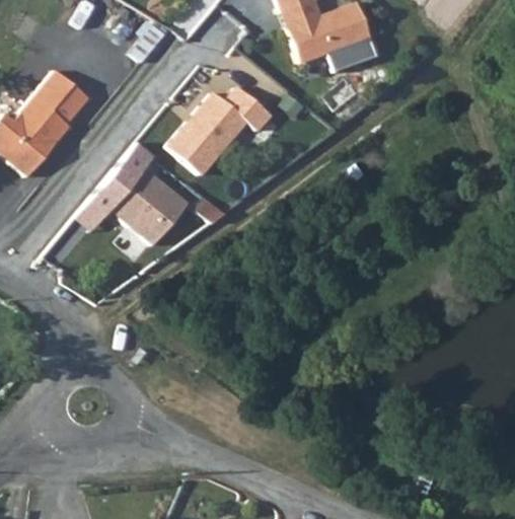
[(279,0),(284,11),(287,10),(293,24),(289,26),(302,62),(328,52),(336,71),(378,56),(358,1),(322,14),(316,0),(279,0)]
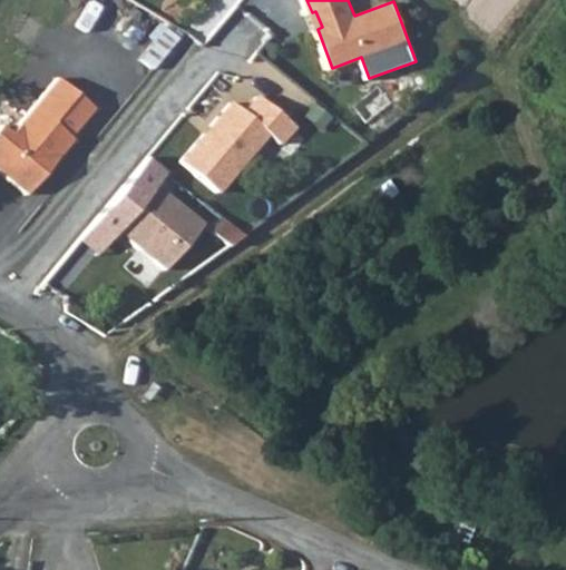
[(103,111),(64,80),(18,136),(7,127),(0,135),(0,168),(32,196),(103,111)]
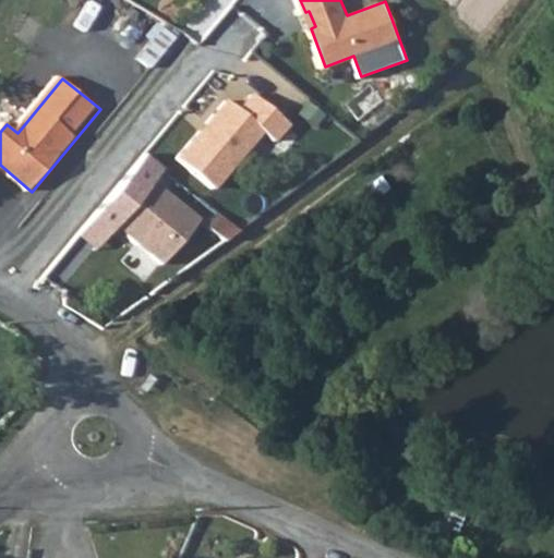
[(230,98),(181,156),(219,187),(267,130),(277,137),(291,121),(255,92),(242,108),(230,98)]
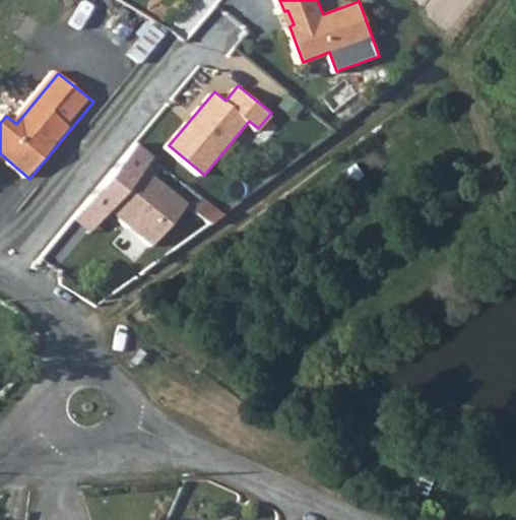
[(139,141),(91,198),(108,212),(115,203),(122,210),(123,218),(154,245),(189,203),(146,167),(155,154),(139,141)]
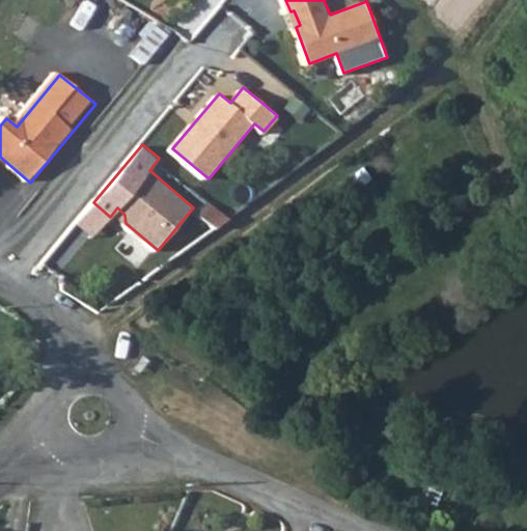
[(110,217),(93,202),(78,221),(94,235),(110,217)]
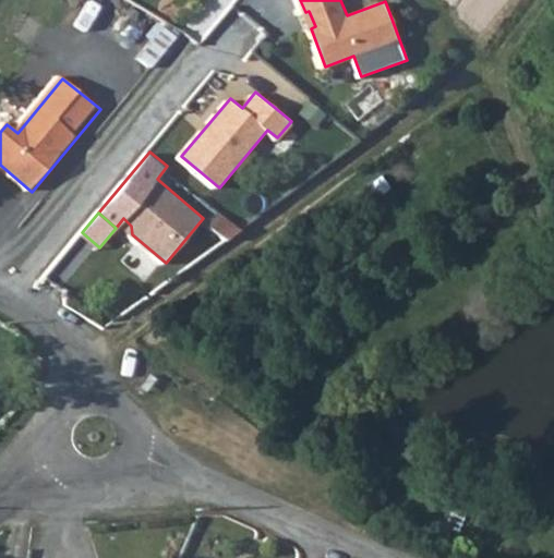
[(243,229),(225,214),(215,226),(230,239),(243,229)]
